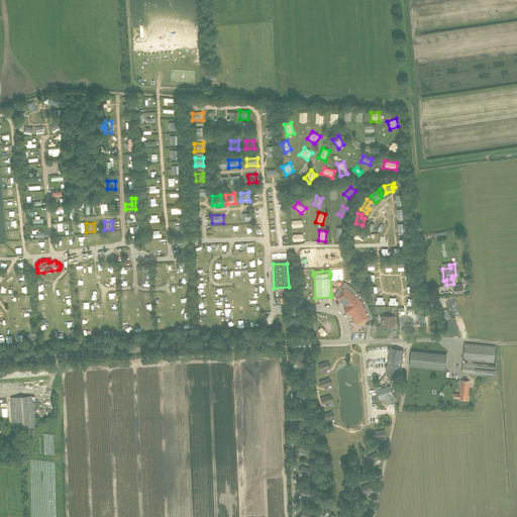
[(462,284),(453,285),(453,292),(463,291),(462,284)]
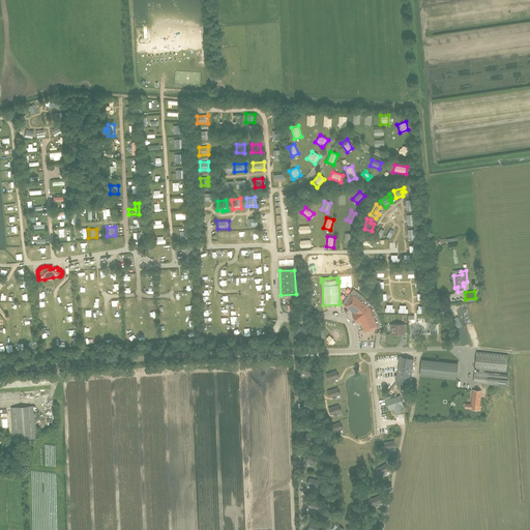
[(346,305),(346,306),(353,312),(354,312),(357,314),(354,316),(356,318),(358,321),(361,319),(362,322),(361,323),(365,332),(377,327),(370,311),(375,308),(373,305),(364,299),(360,298),(358,300),(353,296),(346,305)]
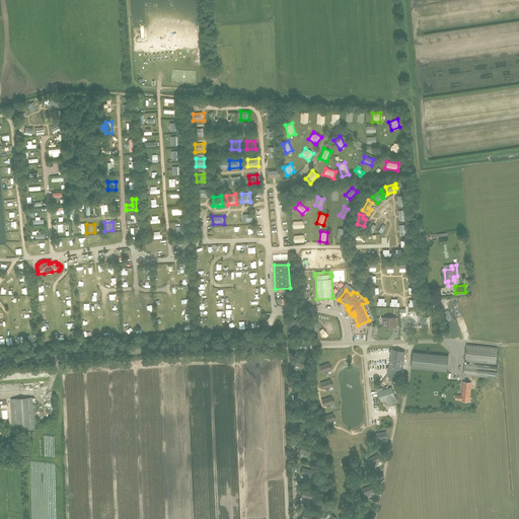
[(299,328),(303,320),(297,318),(296,320),(291,317),(287,325),(292,328),(294,326),(299,328)]
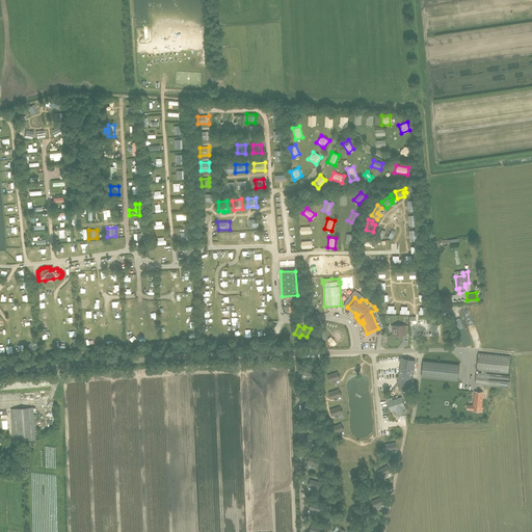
[(406,336),(406,325),(393,325),(393,336),(406,336)]
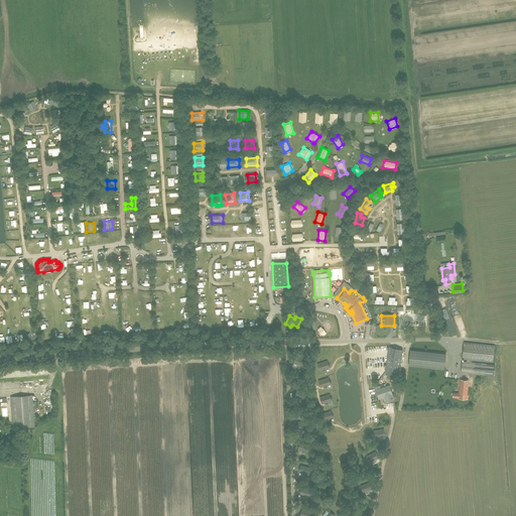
[(320,327),(315,330),(321,337),(326,334),(320,327)]
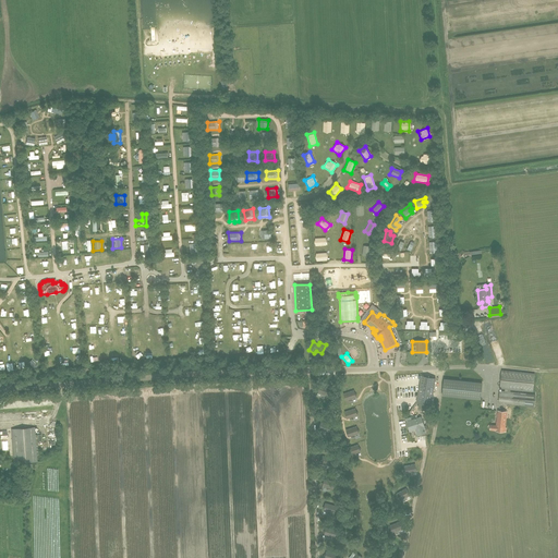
[(533,391),(534,374),(501,371),(500,388),(505,389),(505,391),(499,390),(498,403),(534,407),(535,395),(510,391),(510,389),(533,391)]
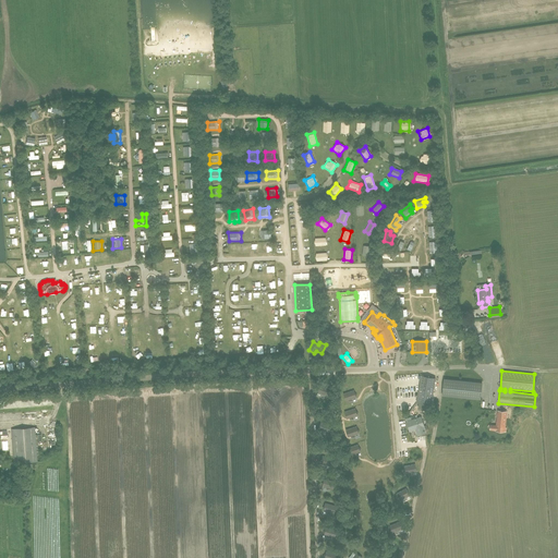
[(421,376),(416,402),(431,405),(435,378),(421,376)]
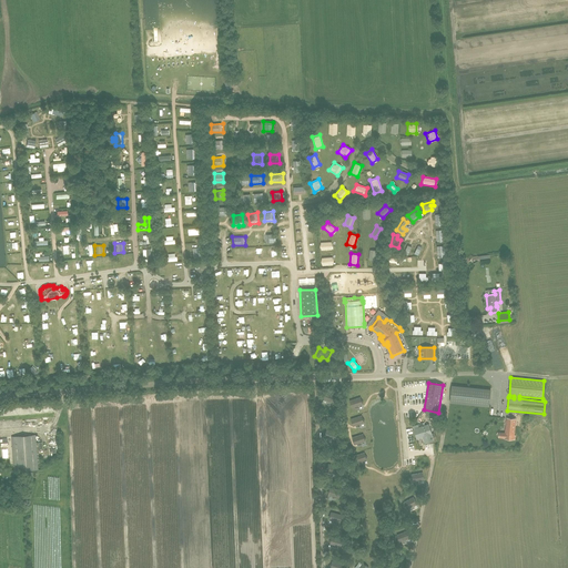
[(490,389),(452,386),(450,403),(489,406),(490,389)]
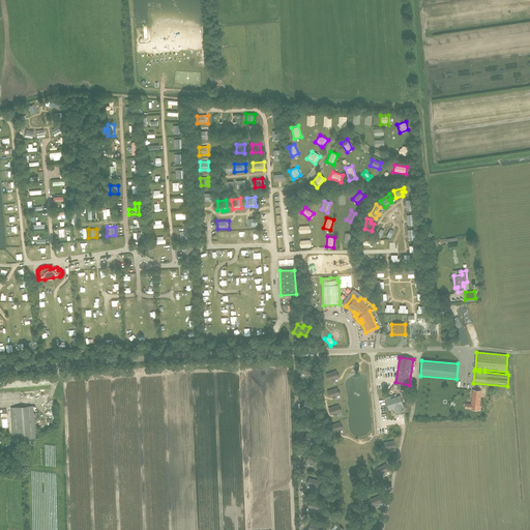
[(312,376),(314,370),(304,365),(301,373),(312,376)]
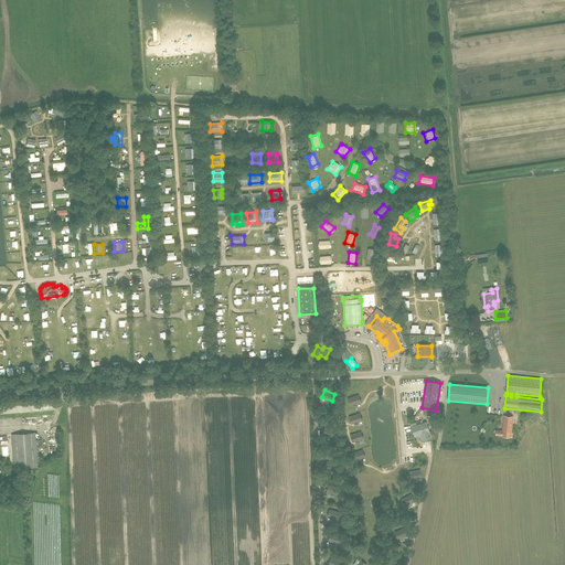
[(361,401),(359,396),(359,395),(348,398),(350,406),(352,405),(353,406),(356,406),(356,404),(361,403),(360,401),(361,401)]
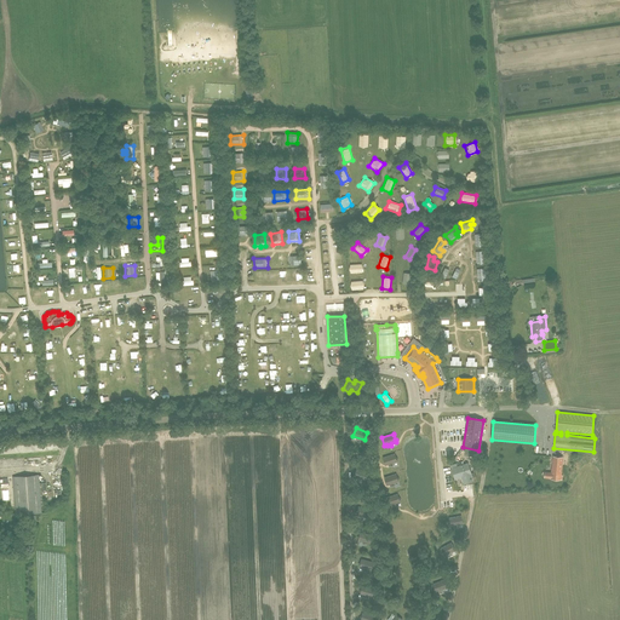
[(397,461),(396,460),(397,459),(395,455),(395,454),(383,458),(385,465),(389,465),(389,466),(394,466),(392,463),(397,461)]
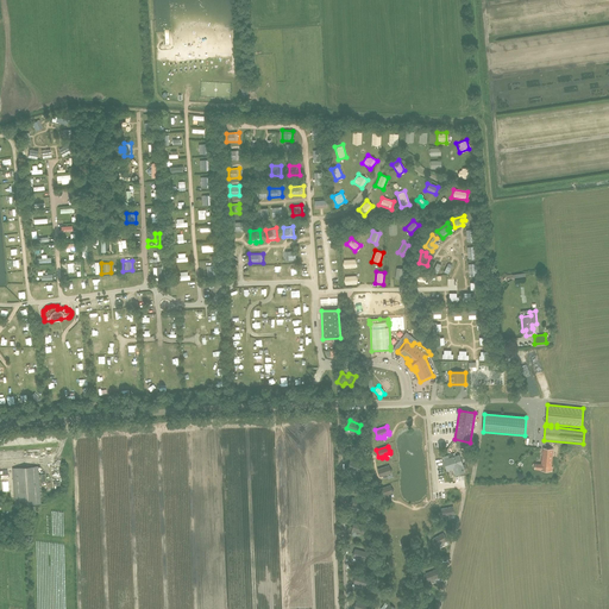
[(535,469),(538,469),(540,470),(552,471),(552,468),(551,468),(553,449),(542,447),(541,464),(539,464),(535,464),(535,469)]
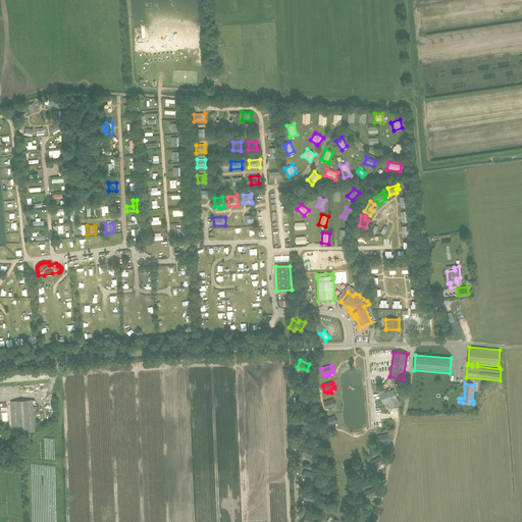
[(379,392),(382,403),(388,401),(390,407),(398,405),(398,402),(400,401),(399,398),(397,399),(394,389),(389,392),(388,388),(379,392)]
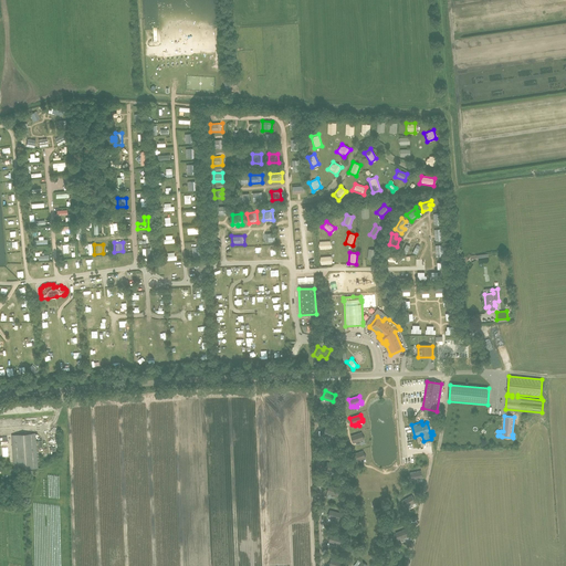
[(334,439),(336,431),(326,428),(324,435),(334,439)]
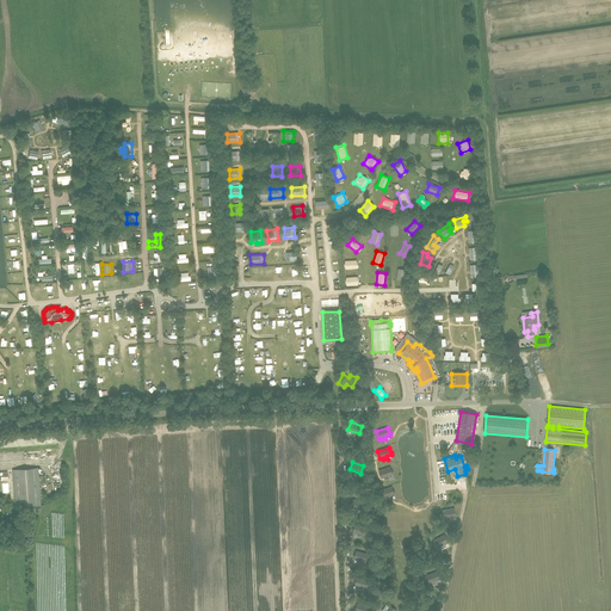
[(394,473),(390,469),(390,467),(378,470),(381,479),(384,477),(384,479),(389,479),(388,476),(393,475),(393,474),(394,473)]
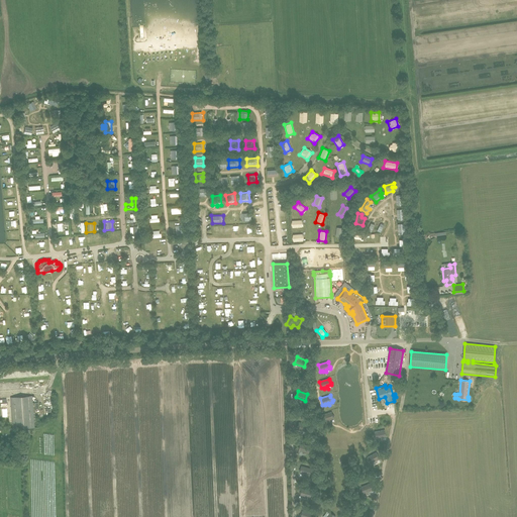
[(11,397),(13,429),(34,427),(31,396),(11,397)]
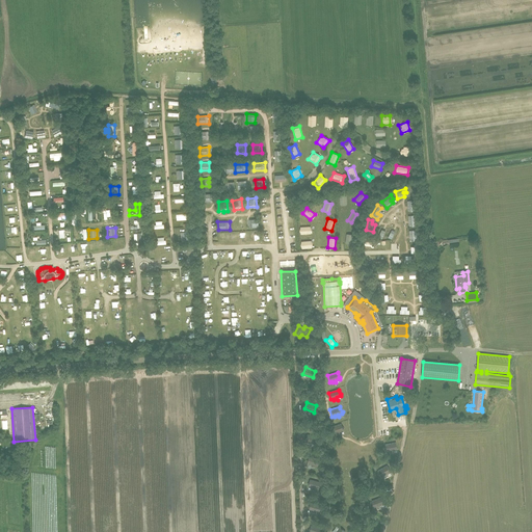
[(344,428),(342,425),(341,424),(331,427),(334,434),(336,433),(336,434),(340,434),(339,432),(343,430),(343,429),(344,428)]
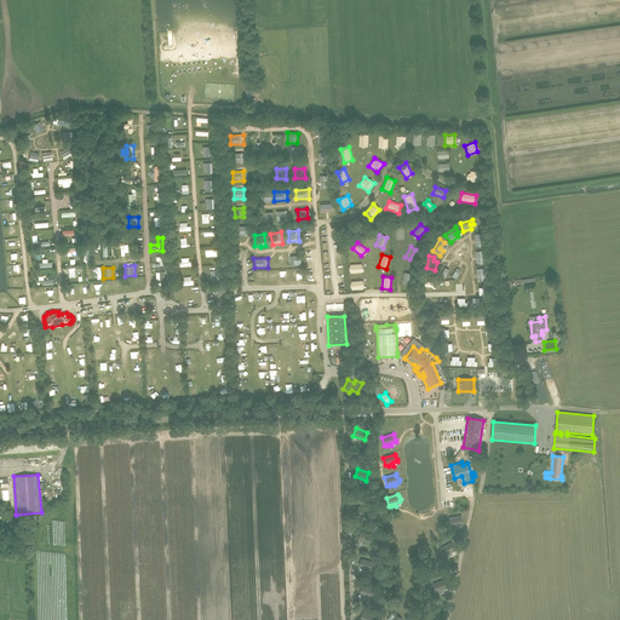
[(367,518),(371,511),(359,506),(356,514),(367,518)]
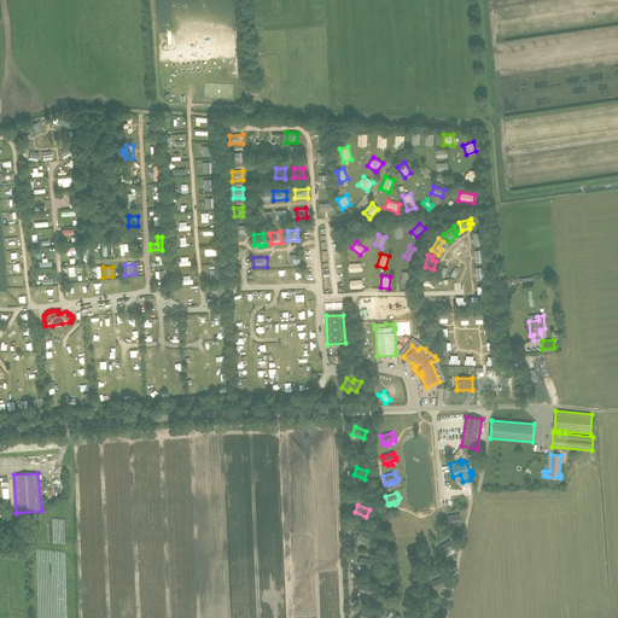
[(460,514),(448,517),(449,524),(461,522),(460,514)]
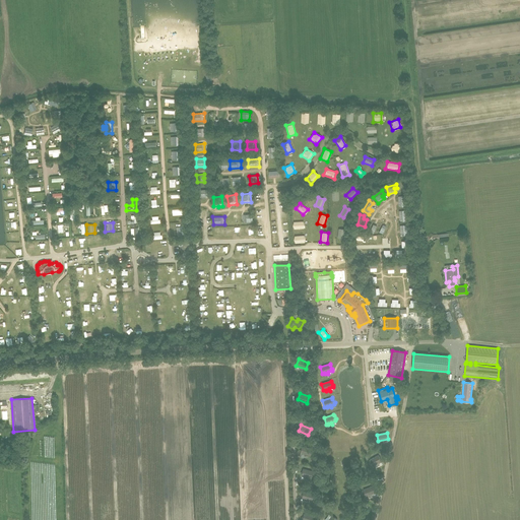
[(301,452),(301,453),(303,454),(303,455),(306,457),(307,455),(311,456),(312,449),(303,447),(302,448),(300,451),(301,452)]
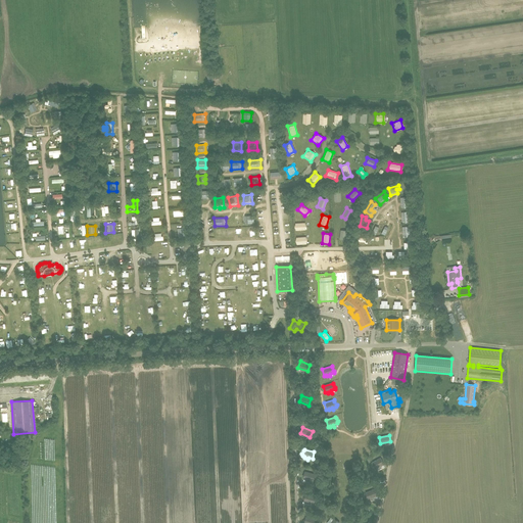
[(371,463),(375,469),(383,464),(380,458),(371,463)]
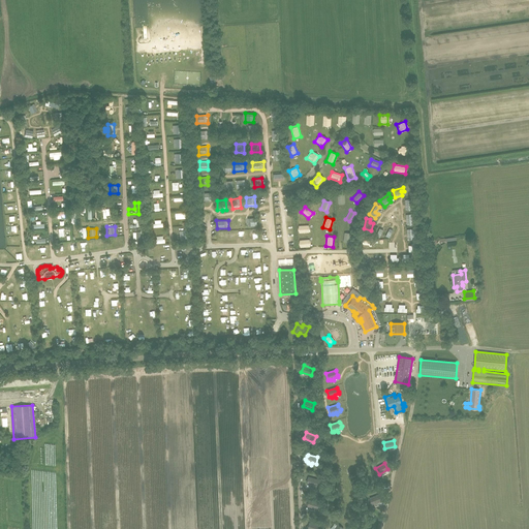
[(307,483),(307,484),(309,485),(309,486),(312,488),(312,486),(316,487),(318,479),(308,477),(308,478),(306,481),(307,483)]
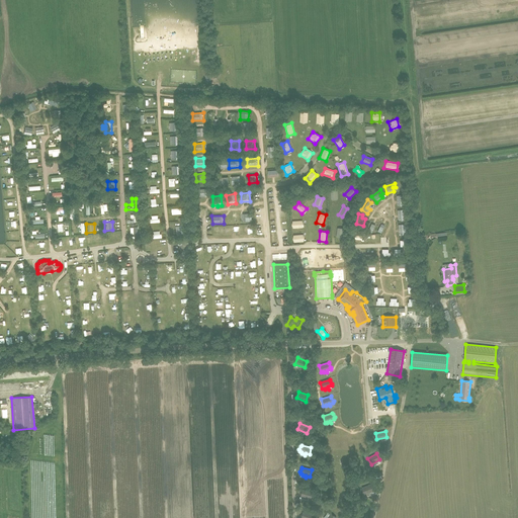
[(371,485),(362,488),(364,495),(373,491),(371,485)]
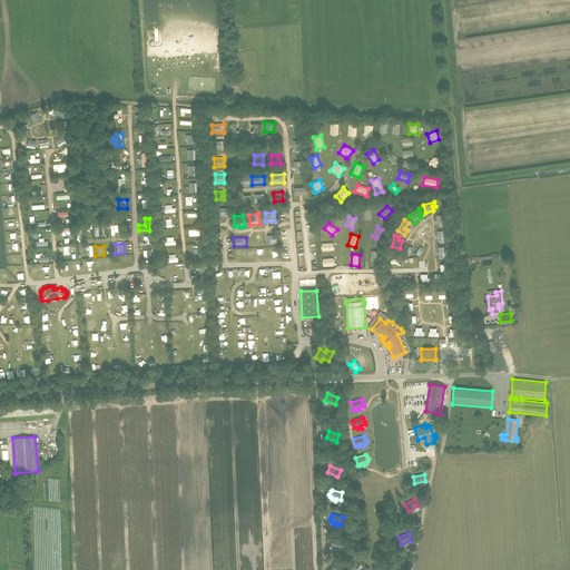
[(332,544),(331,546),(334,547),(334,548),(337,550),(337,548),(342,549),(344,541),(333,539),(333,540),(331,543),(332,544)]
